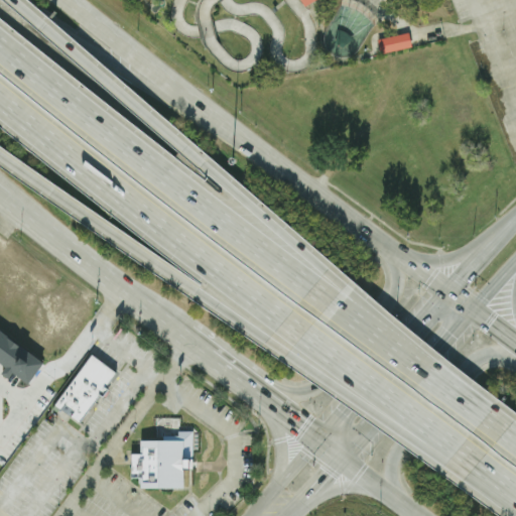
[(297,0),(302,8),(315,0),(297,0)]
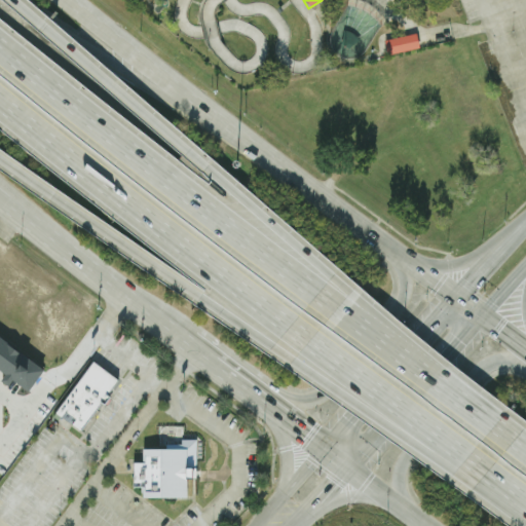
[(416,35),(383,41),(385,55),(418,49),(416,35)]
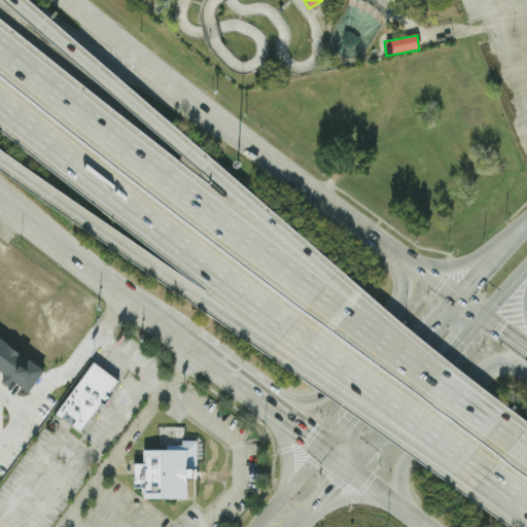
[(0,370),(6,375),(1,382),(9,387),(13,382),(30,393),(46,369),(0,338),(0,370)]
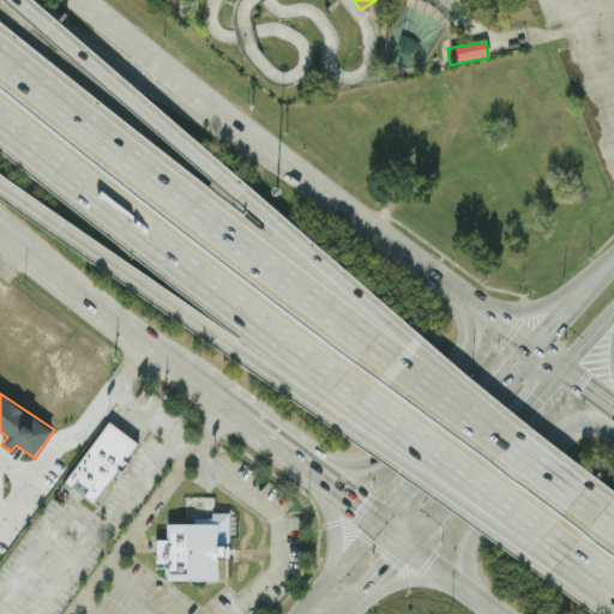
[(98,505),(137,443),(103,422),(65,486),(98,505)]
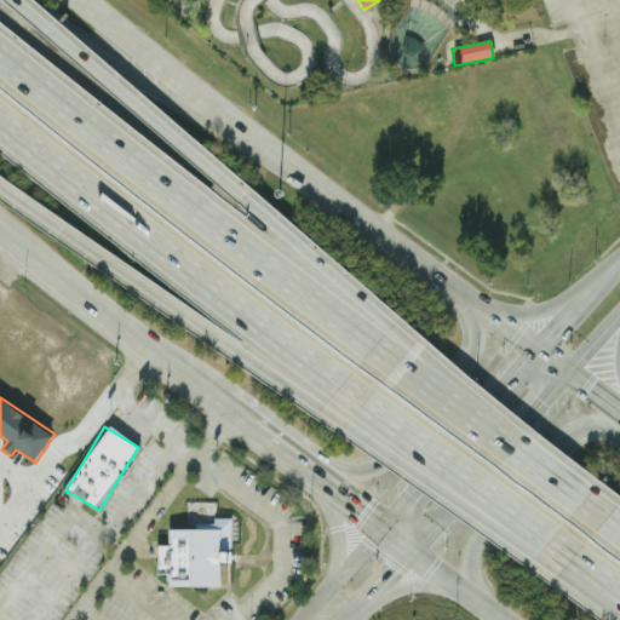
[(167,528),(167,546),(155,546),(155,574),(168,574),(168,587),(227,587),(227,518),(211,518),(211,528),(167,528)]
